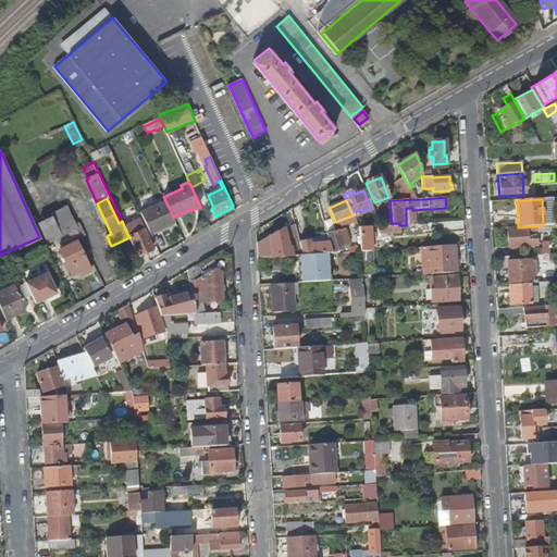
[(140,213),(150,233),(174,221),(173,217),(165,201),(140,213)]
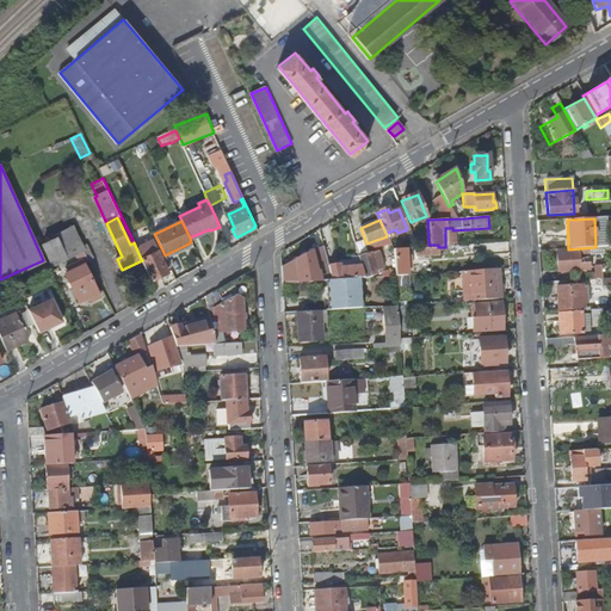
[(54,236),(55,239),(66,261),(78,255),(85,252),(73,228),(54,236)]
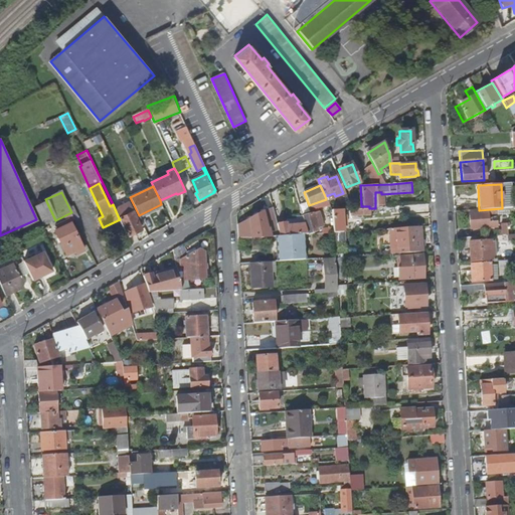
[(55,220),(46,201),(35,207),(44,226),(55,220)]
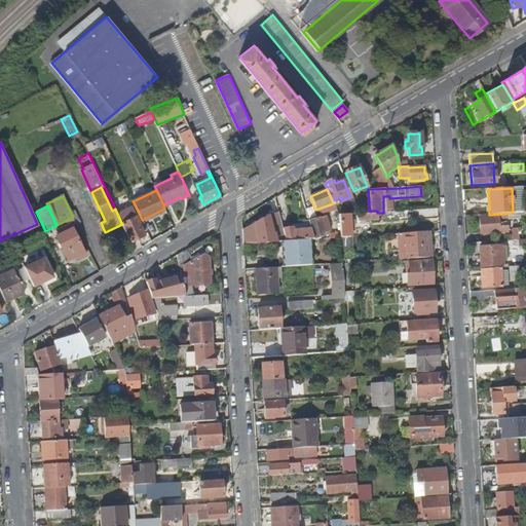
[(524,213),(513,213),(489,215),(483,216),(483,218),(479,219),(479,234),(506,232),(505,223),(501,223),(501,224),(496,224),(496,219),(506,219),(506,220),(524,219),(524,213)]
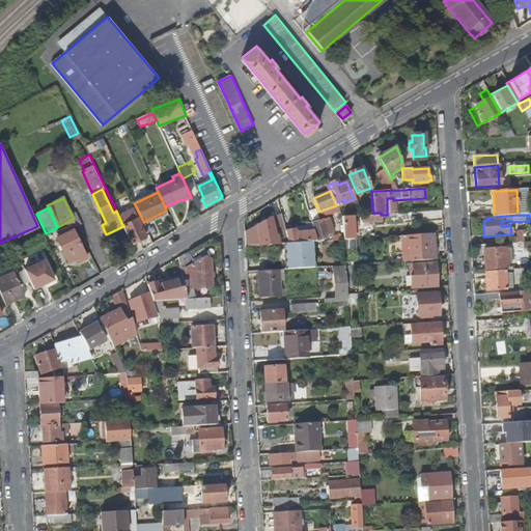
[(279,244),(283,244),(288,244),(284,230),(281,216),(271,219),(270,217),(245,232),(246,246),(277,244),(277,235),(275,235),(275,231),(279,231),(279,244)]
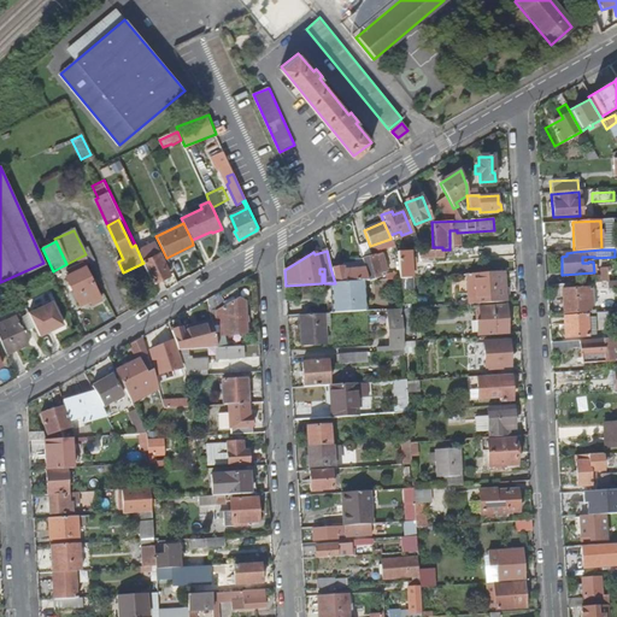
[(409,252),(397,252),(398,280),(410,278),(409,264),(412,264),(412,259),(409,259),(409,252)]
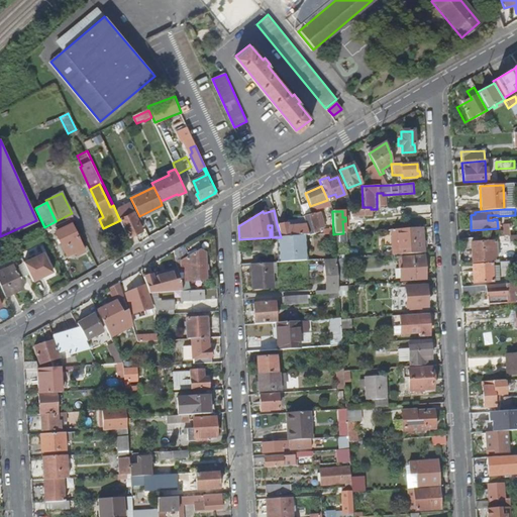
[(72,213),(66,216),(68,221),(56,227),(57,231),(55,232),(67,256),(76,252),(78,255),(85,251),(71,222),(75,220),(72,213)]
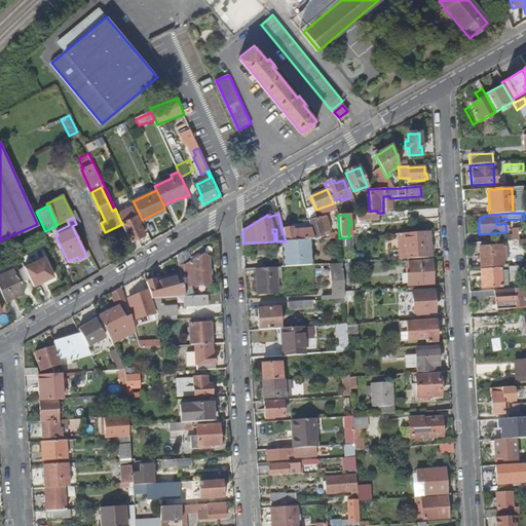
[(122,224),(130,241),(145,234),(137,217),(121,223),(122,224)]
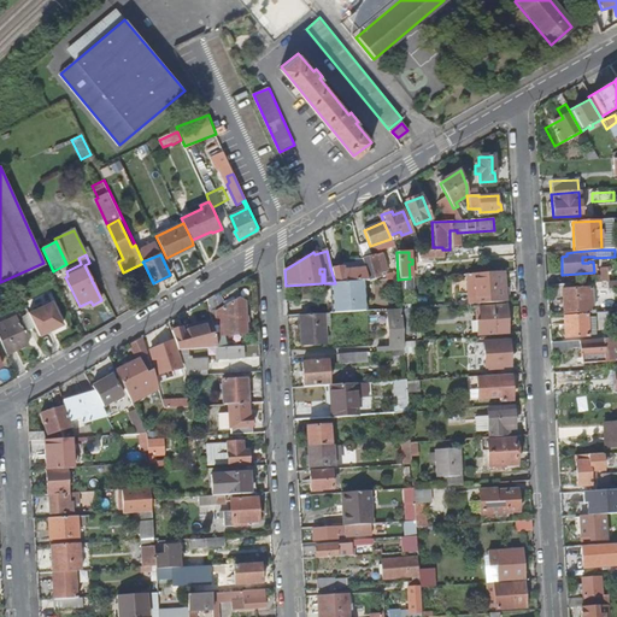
[(362,259),(364,269),(368,281),(378,277),(375,265),(374,259),(372,256),(362,259)]
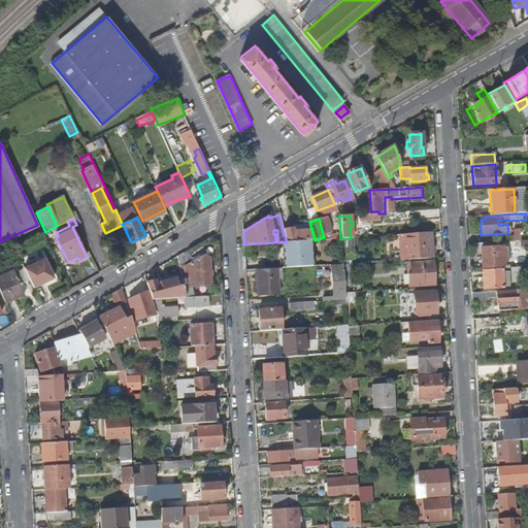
[(287,242),(309,240),(315,240),(311,230),(298,230),(298,228),(283,229),(287,242)]
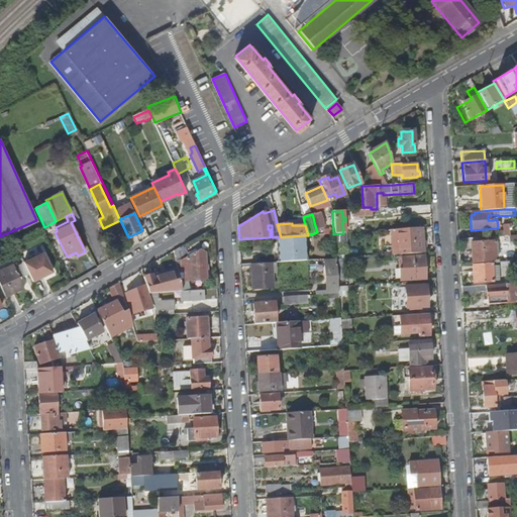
[(494,232),(494,237),(512,236),(511,226),(502,227),(502,232),(494,232)]
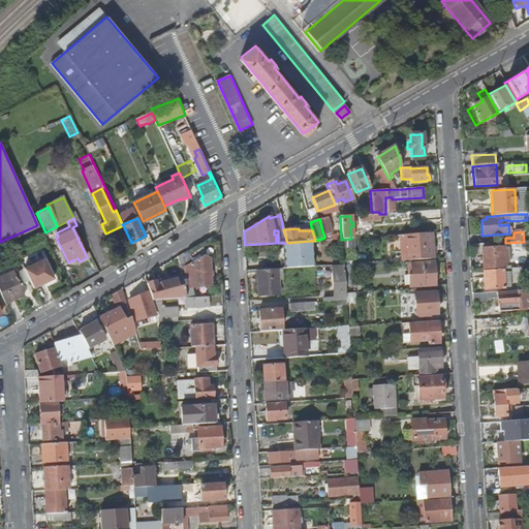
[(406,261),(431,260),(431,256),(434,256),(434,248),(430,248),(430,235),(405,236),(406,261)]
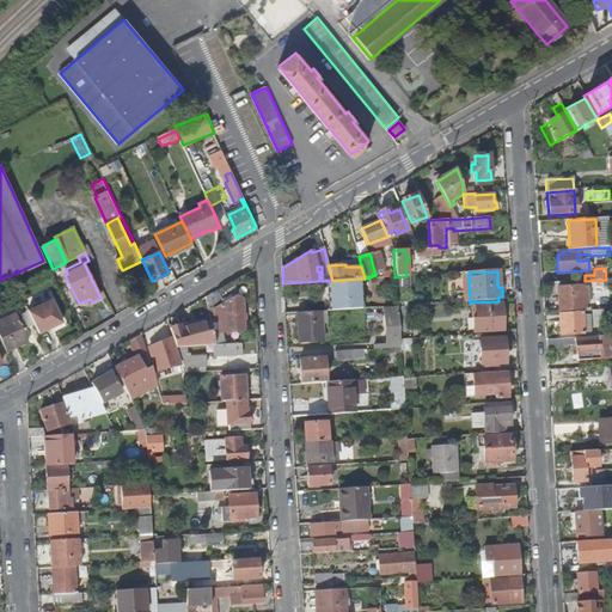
[(359,279),(332,281),(326,281),(328,291),(331,294),(332,311),(361,310),(359,279)]
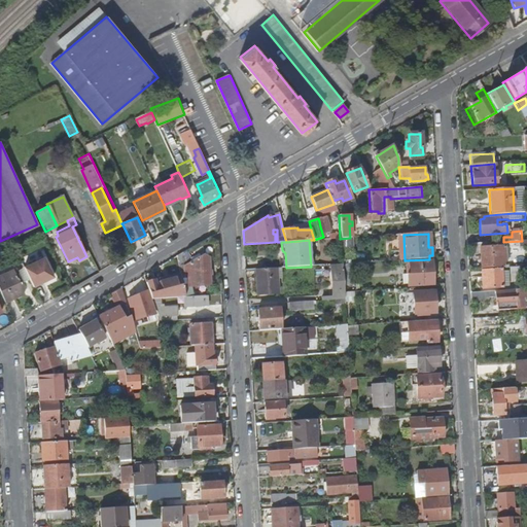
[(13,246),(20,260),(27,256),(21,243),(13,246)]
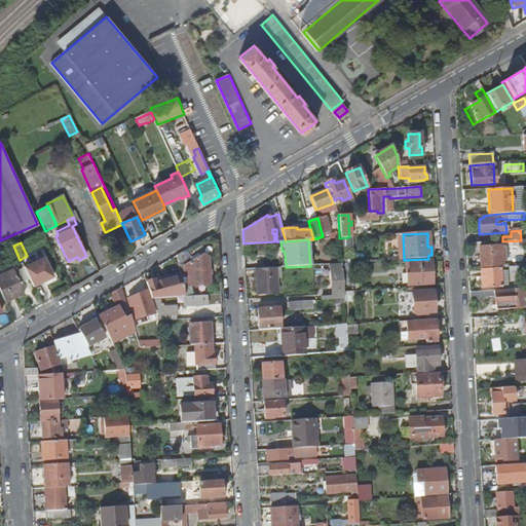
[(480,268),(503,267),(502,248),(479,249),(480,268)]
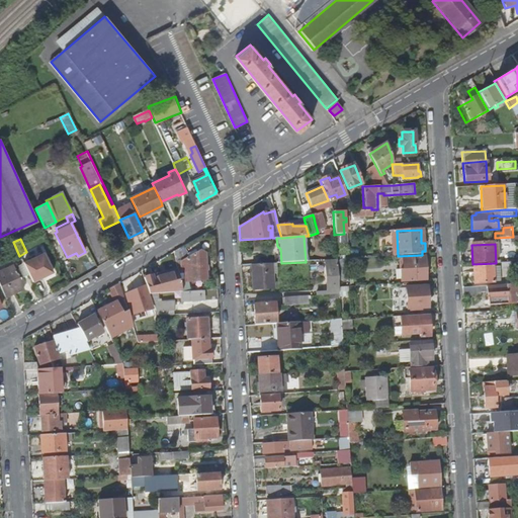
[(177,268),(177,270),(180,281),(185,280),(185,281),(206,280),(205,253),(201,249),(186,258),(179,247),(173,251),(177,268)]
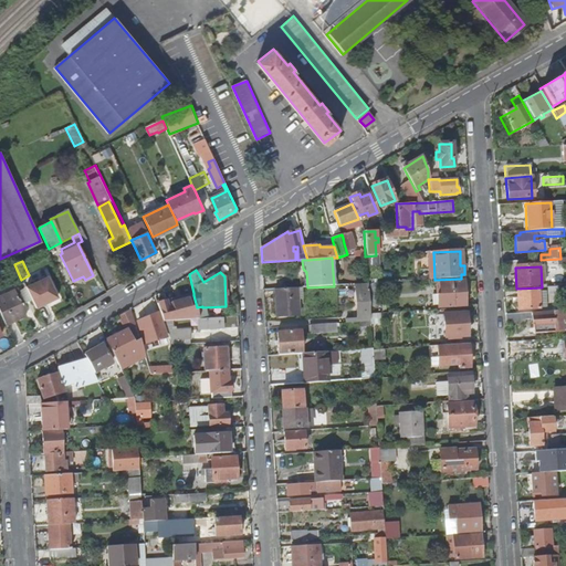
[(51,273),(27,284),(37,306),(61,295),(51,273)]
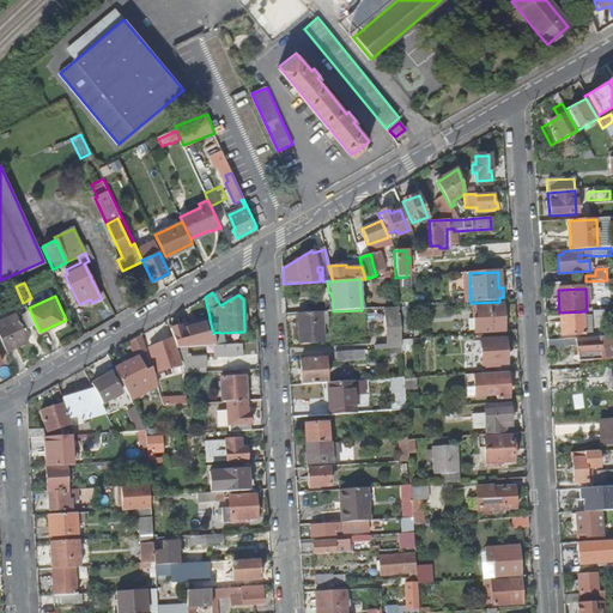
[(595,311),(602,310),(602,308),(612,308),(612,301),(595,301),(595,311)]
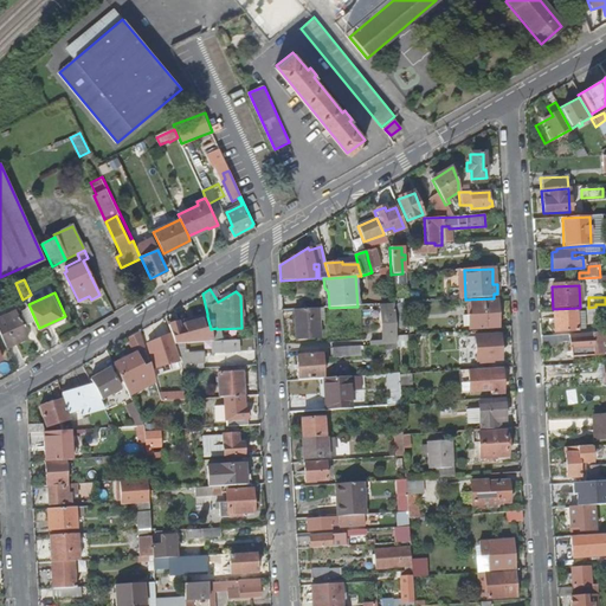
[(495,301),(471,302),(471,314),(466,314),(466,329),(497,329),(495,301)]
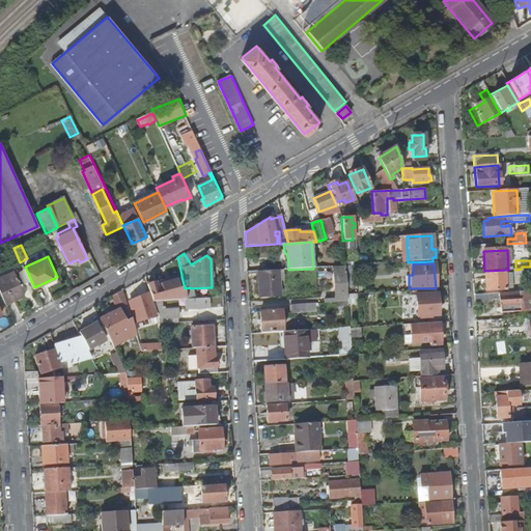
[(346,302),(346,296),(344,267),(334,267),(335,300),(324,300),(324,304),(336,303),(346,302)]
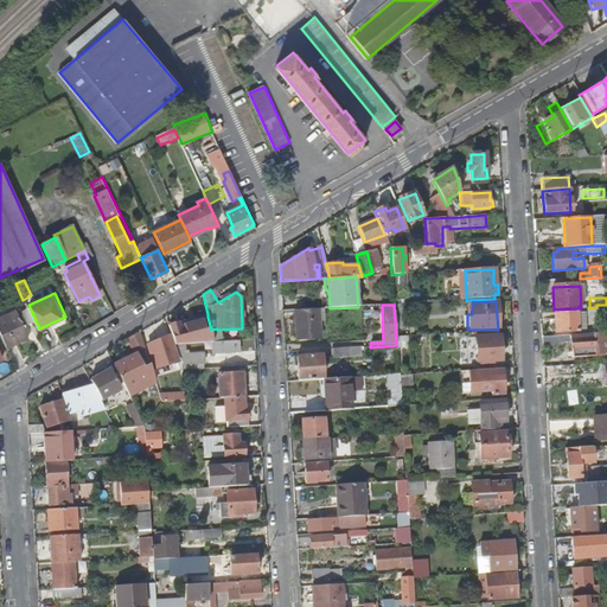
[(0,317),(0,333),(6,347),(29,338),(24,326),(27,325),(20,308),(0,317)]
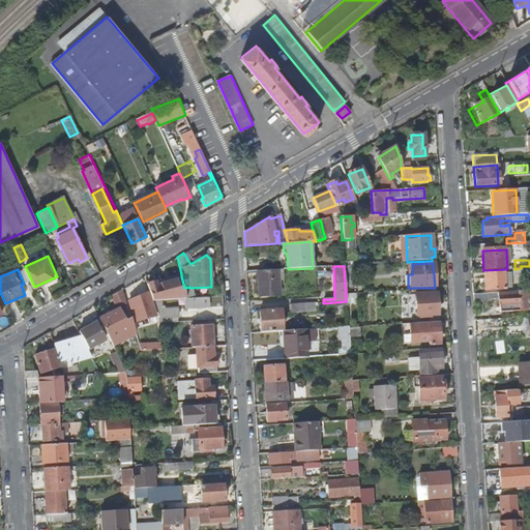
[(276,270),(257,271),(258,296),(278,295),(276,270)]
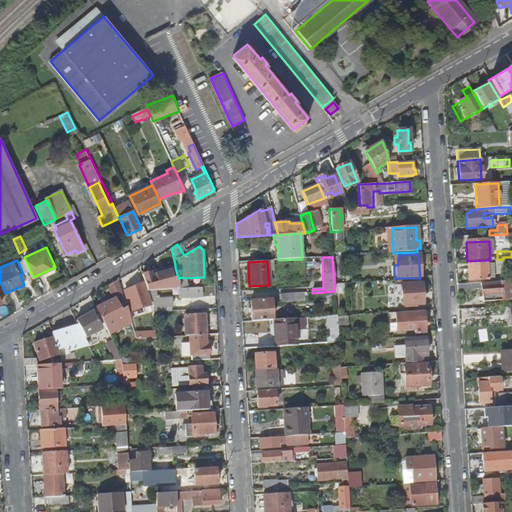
[(486,262),(467,263),(468,281),(487,280),(486,262)]
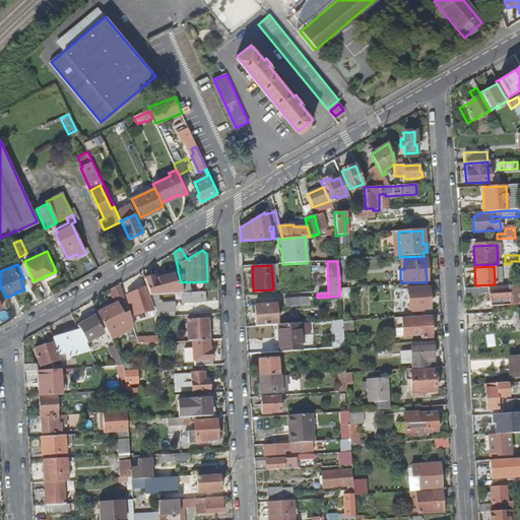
[(178,269),(152,276),(153,278),(178,271),(178,269)]
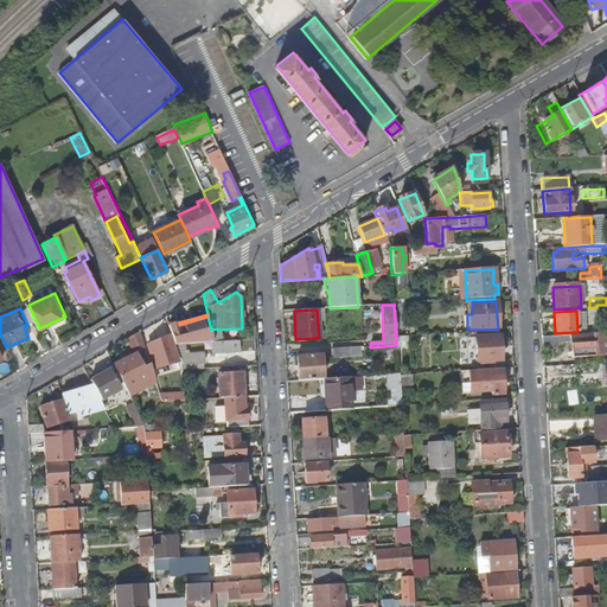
[(213,343),(211,330),(208,317),(179,325),(178,323),(168,325),(174,345),(213,343)]
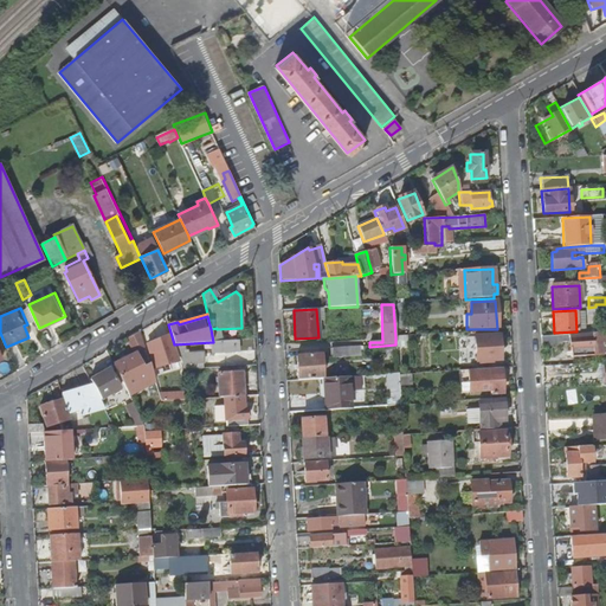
[(127,337),(134,350),(143,346),(139,331),(127,337)]
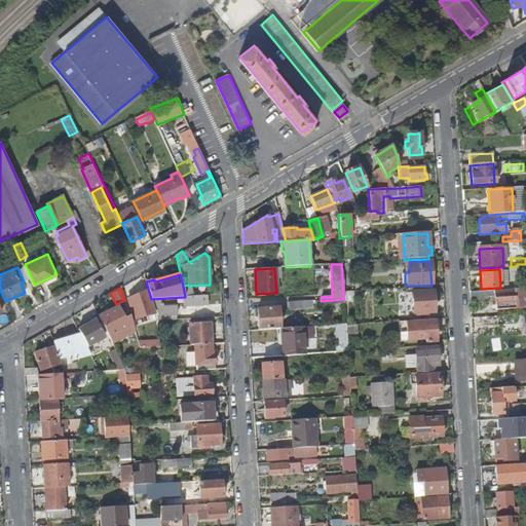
[(525,289),(468,293),(468,300),(487,299),(487,297),(493,297),(494,307),(514,306),(515,308),(525,308),(525,293),(525,292),(525,289)]
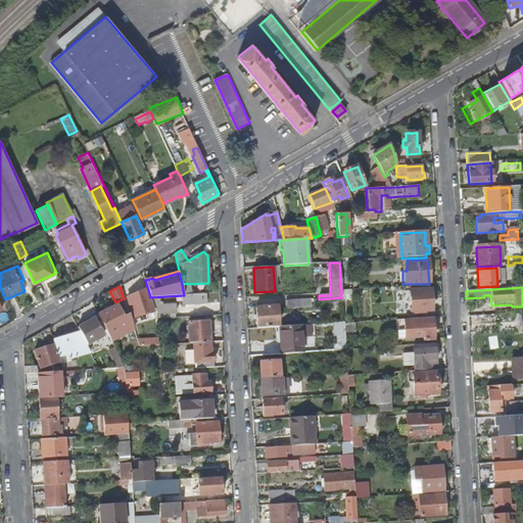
[(155,318),(146,288),(127,294),(133,314),(134,313),(137,323),(155,318)]
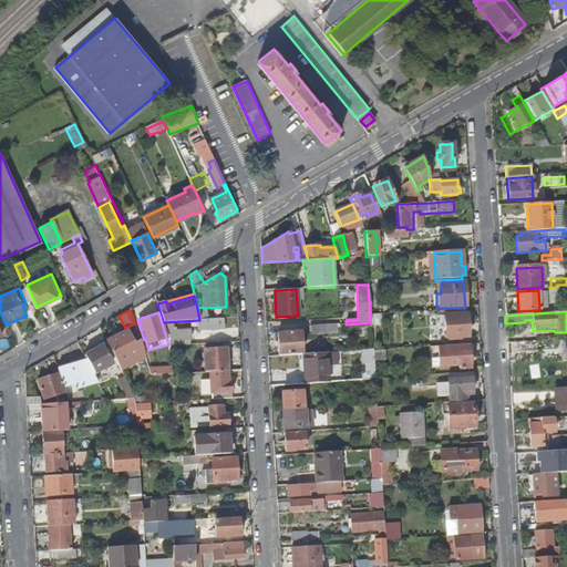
[(465,315),(447,316),(449,339),(466,338),(465,315)]
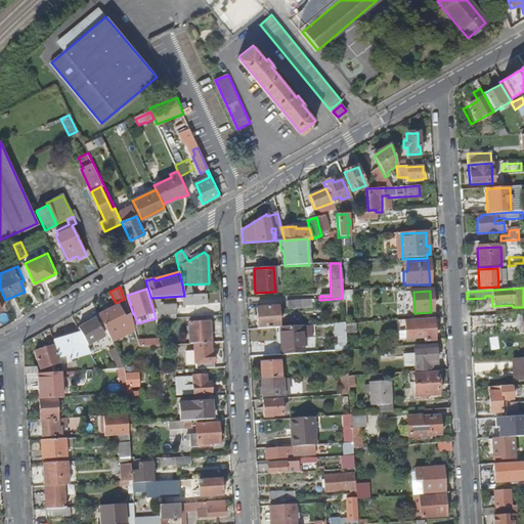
[(207,296),(184,297),(184,306),(207,305),(207,296)]
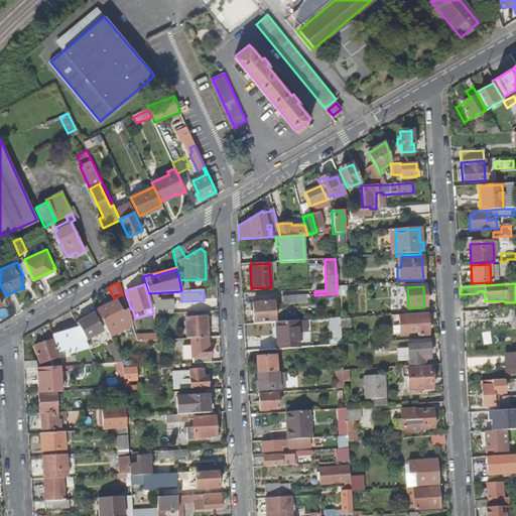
[(294,304),(294,296),(281,297),(282,304),(294,304)]
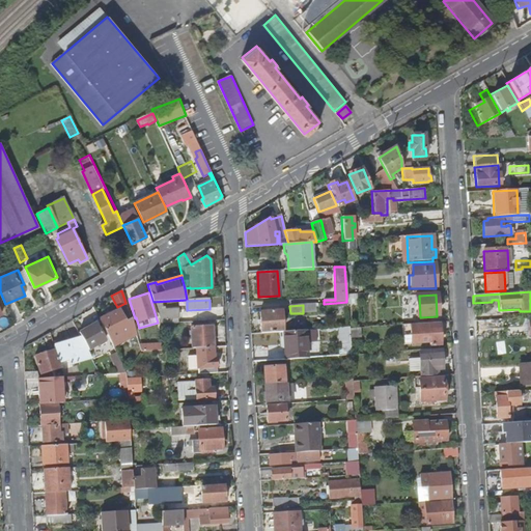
[(117,307),(99,316),(109,338),(112,344),(136,334),(131,319),(126,322),(124,318),(123,316),(117,307)]
